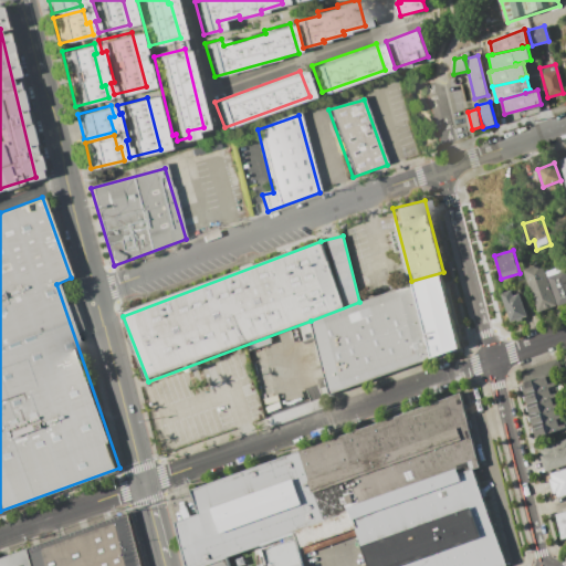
[(540,263),(556,305),(538,312),(522,270),(540,263)]
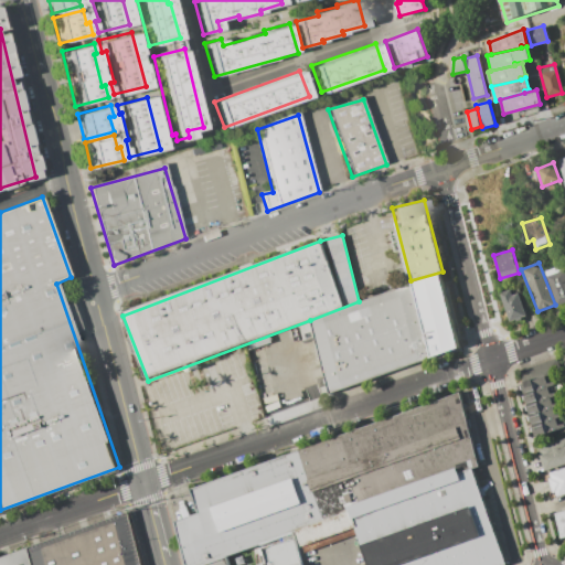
[(564,267),(564,302),(557,306),(545,272),(564,265),(564,267)]
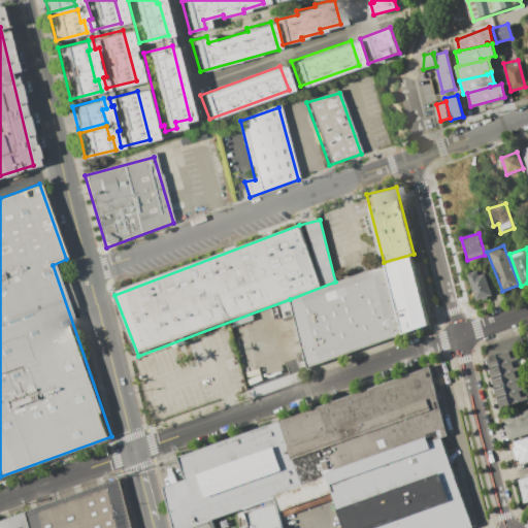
[(386,264),(404,333),(432,327),(414,254),(386,264)]
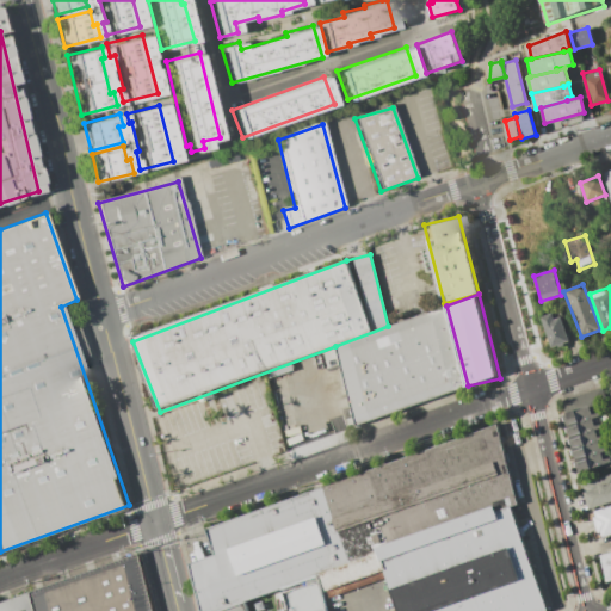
[(446,306),(388,326),(335,346),(358,426),(468,386),(446,306)]
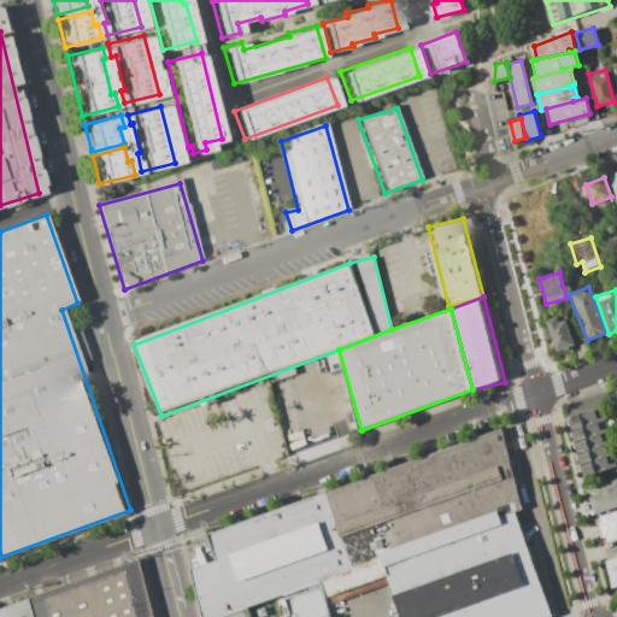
[(542,321),(554,351),(574,344),(564,319),(558,322),(556,316),(542,321)]
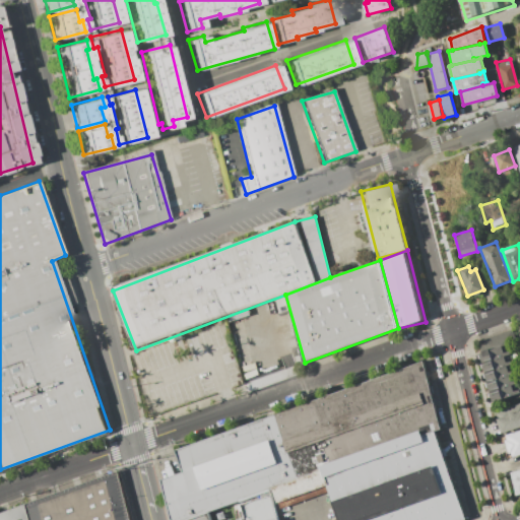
[(510,353),(503,355),(505,362),(512,360),(513,365),(507,367),(509,371),(515,369),(517,374),(510,376),(511,380),(518,378),(519,383),(512,385),(514,390),(518,389),(519,392),(495,400),(479,352),(501,345),(503,352),(509,350),(510,353)]
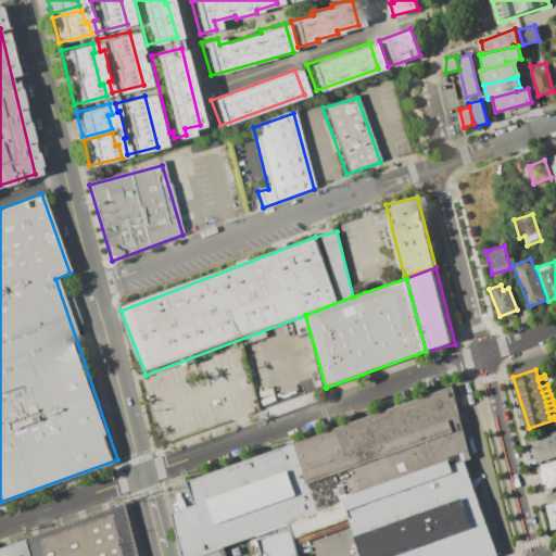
[(289,523),(295,544),(353,526),(363,555),(500,555),(467,463),(476,460),(454,389),(294,444),(318,513),(289,523)]
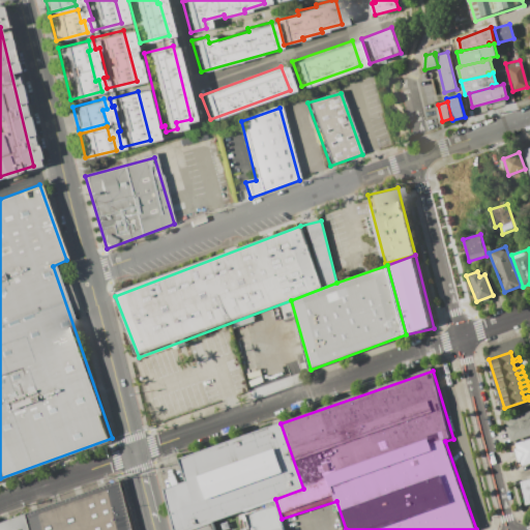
[(529,436),(511,442),(503,419),(529,410),(529,436)]
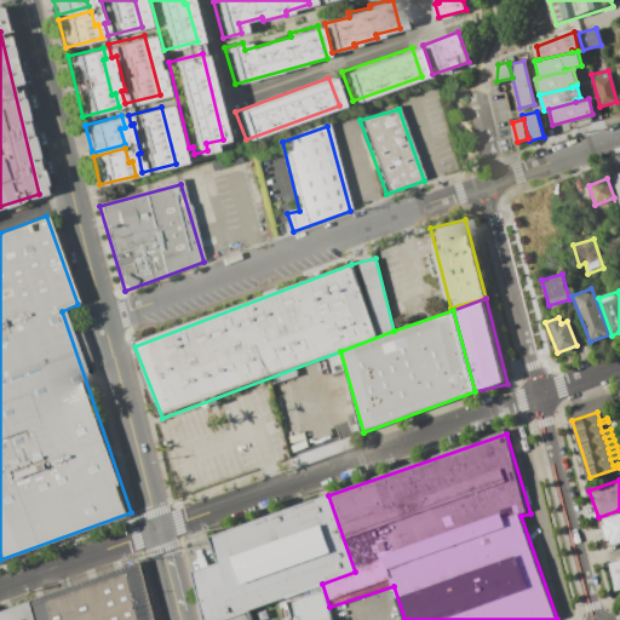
[(328,495),(210,539),(220,564),(193,573),(204,619),(227,619),(251,612),(260,608),(322,584),(355,572),(328,495)]
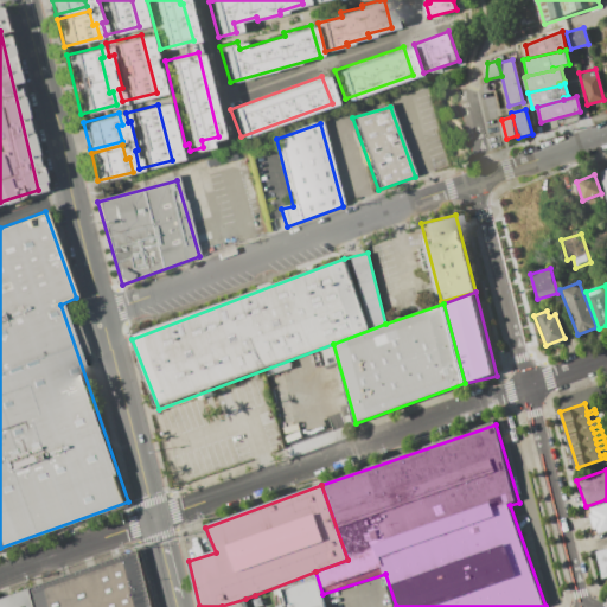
[(606,502),(606,530),(599,534),(598,529),(594,529),(589,515),(592,513),(590,508),(606,502)]
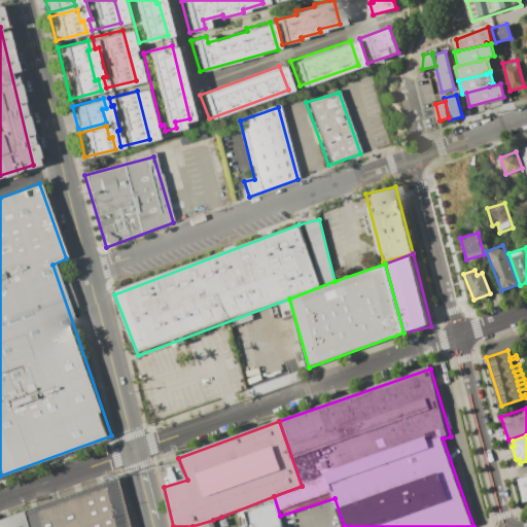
[(518,479),(526,476),(526,501),(524,502),(518,479)]
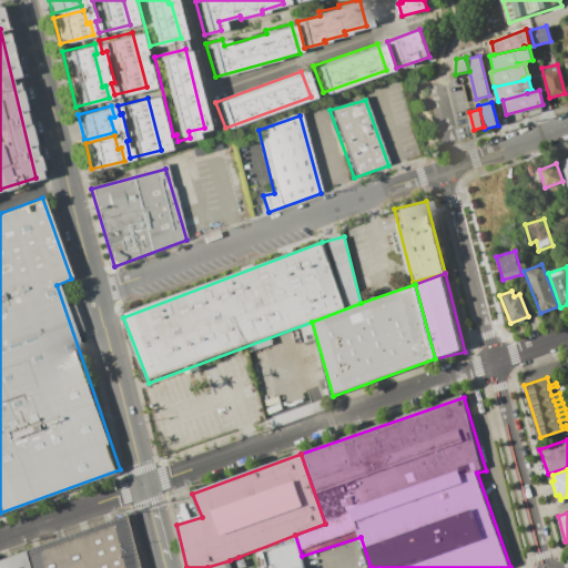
[(0,563),(0,567),(141,567),(129,515),(0,563)]
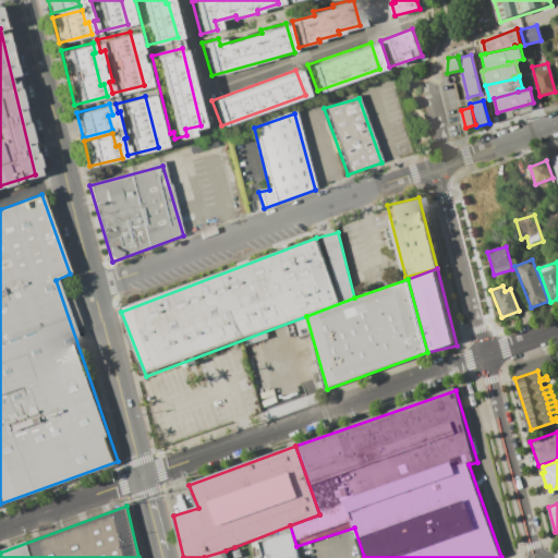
[(234,547),(237,557),(299,557),(296,546),(290,525),(234,547)]
